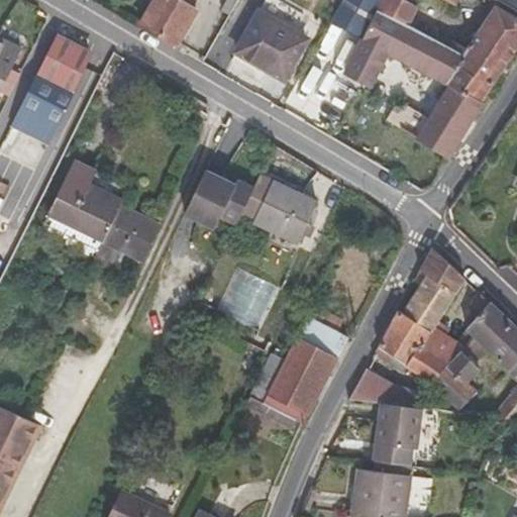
[(147,27),(177,45),(196,13),(190,8),(194,0),(156,0),(141,24),(147,27)]
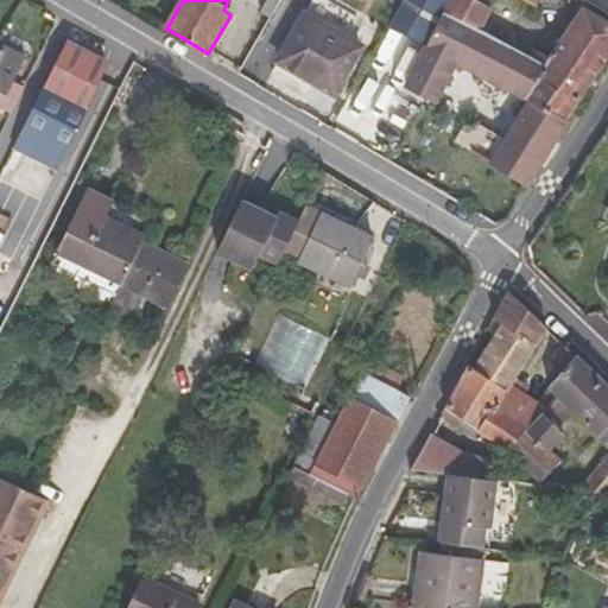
[(266,0),(260,13),(270,18),(277,4),(268,0),(266,0)]
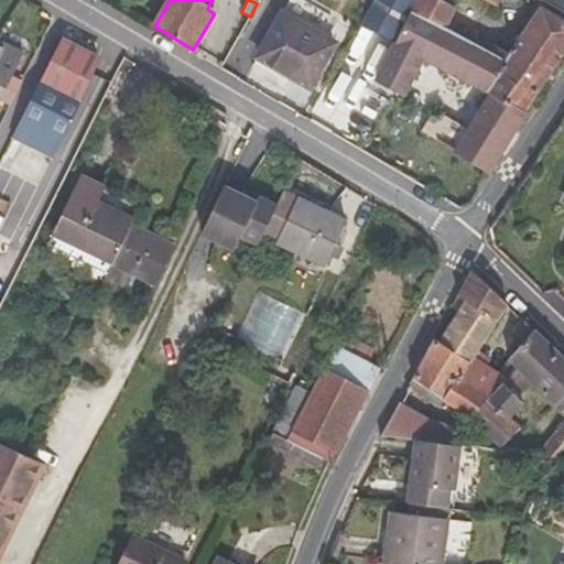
[(442,0),(415,0),(410,11),(445,30),(456,8),(442,0)]
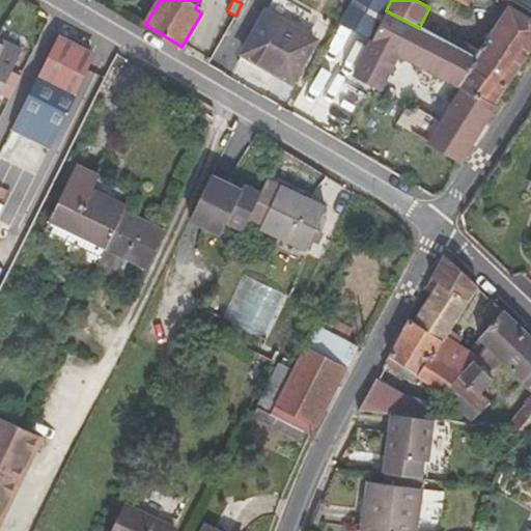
[(368,47),(371,40),(386,10),(369,3),(351,38),(368,47)]
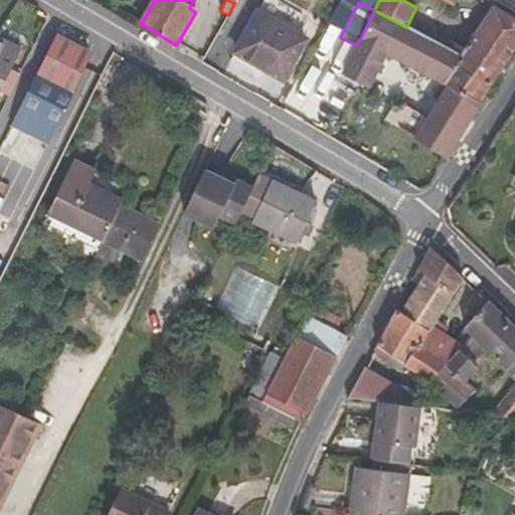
[(514,17),(493,4),(460,54),(459,57),(496,79),(512,54),(514,49),(514,17)]
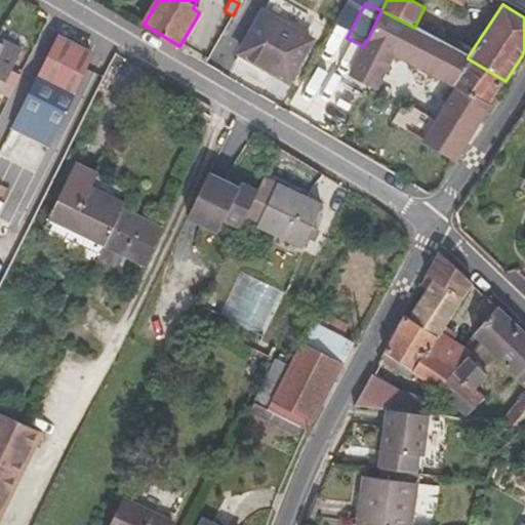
[(429,35),(414,28),(381,10),(367,40),(396,54),(405,58),(414,63),(429,35)]
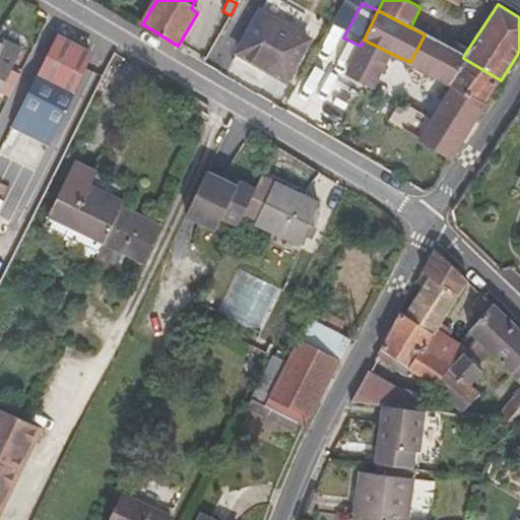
[(237,54),(285,81),(310,39),(260,11),(237,54)]
